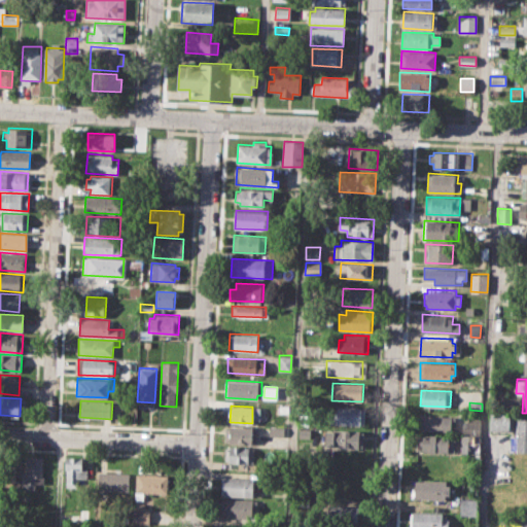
[(332,406),(363,408),(362,425),(331,424),(332,406)]
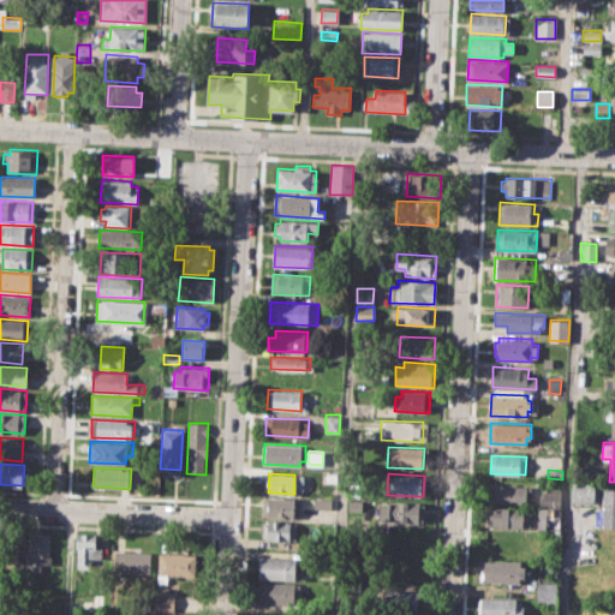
[(573,481),(597,482),(596,502),(572,501),(573,481)]
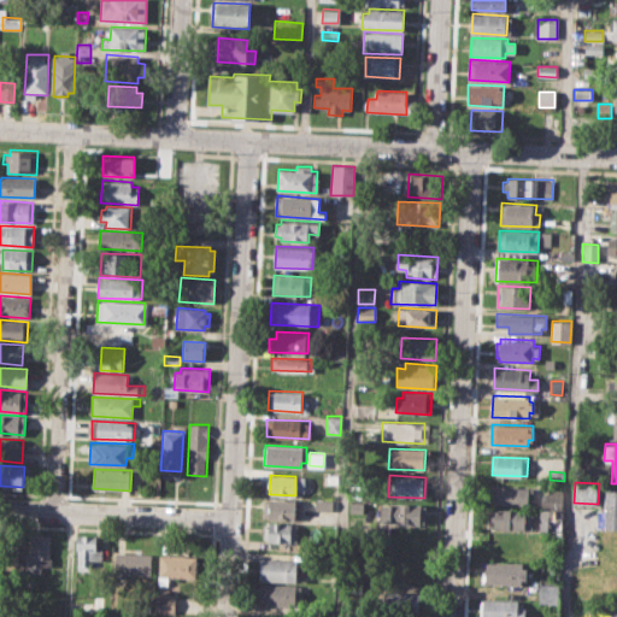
[(491,486),(528,487),(528,505),(491,504),(491,486)]
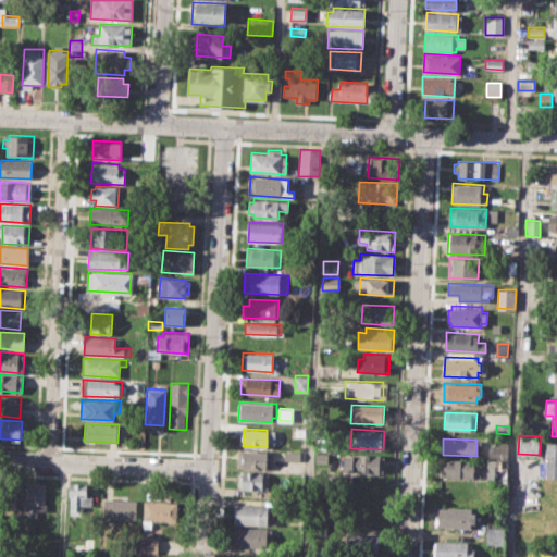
[(490,445),(494,445),(495,441),(508,442),(507,460),(489,459),(490,445)]
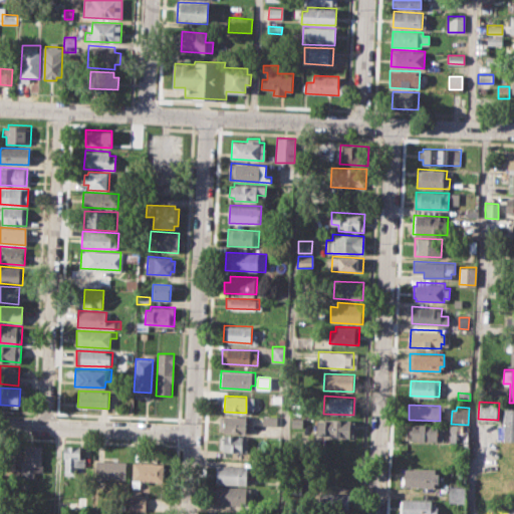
[(504,408),(513,408),(513,439),(497,439),(498,424),(504,425),(504,408)]
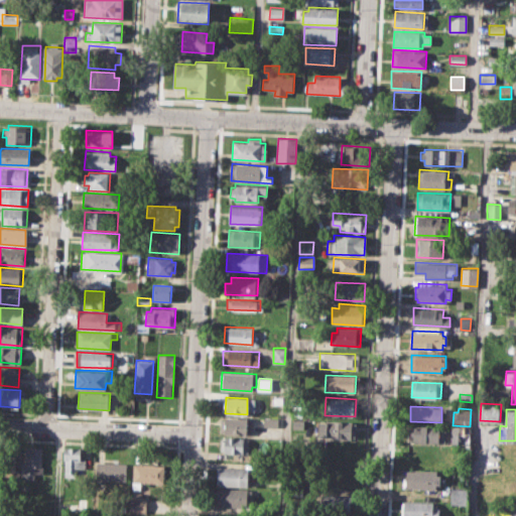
[(225,417),(251,418),(250,434),(224,433),(225,417)]
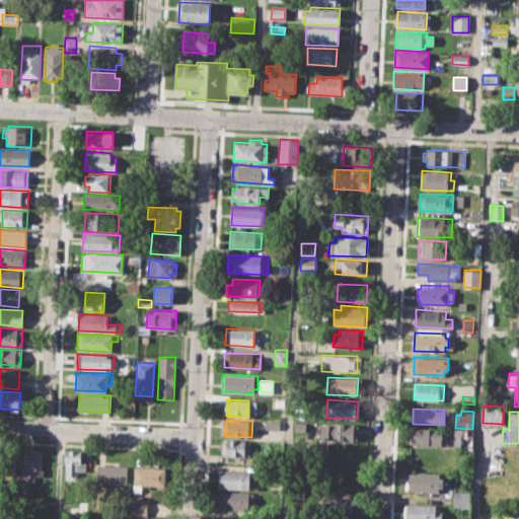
[(266,420),(279,421),(278,429),(265,428),(266,420)]
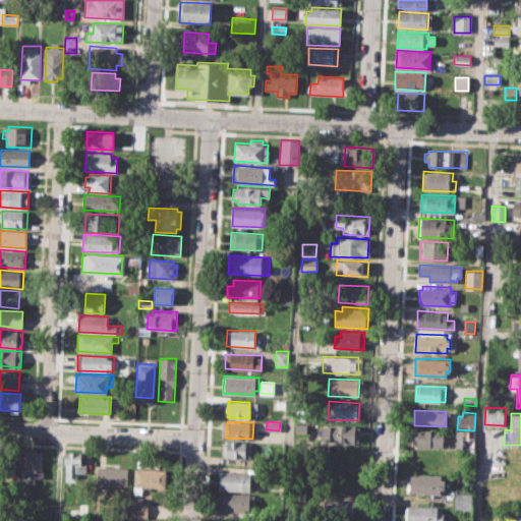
[(323,424),(357,426),(356,443),(322,441),(323,424)]
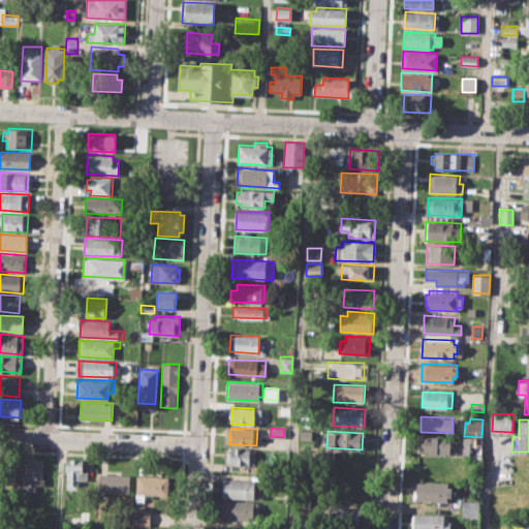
[(424,435),(458,437),(457,455),(424,453),(424,435)]
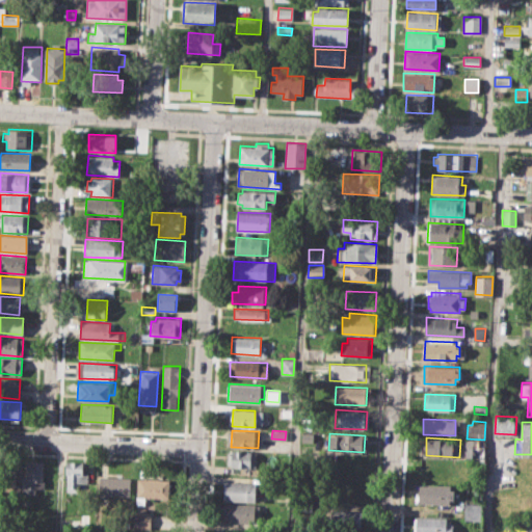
[(466,447),(474,448),(473,458),(466,458),(466,447)]
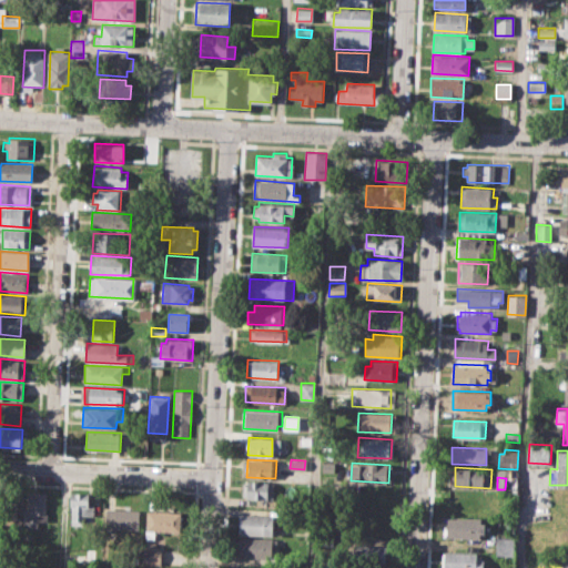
[(243,480),(275,483),(274,497),(243,496),(243,480)]
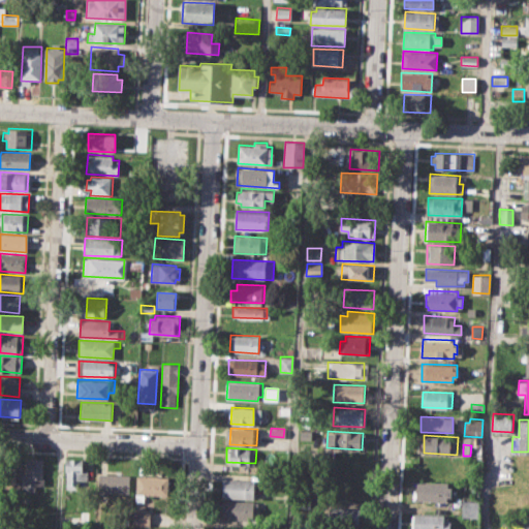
[(0,457),(17,457),(16,490),(0,490),(0,457)]
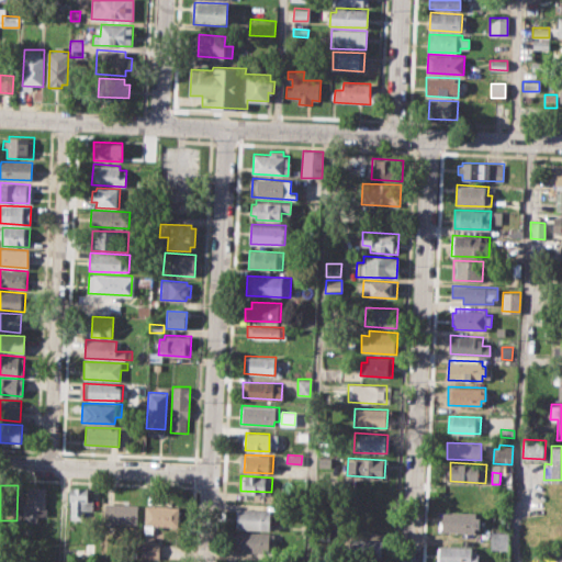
[(27,485),(46,486),(45,515),(37,515),(36,520),(23,519),(24,502),(27,502),(27,485)]
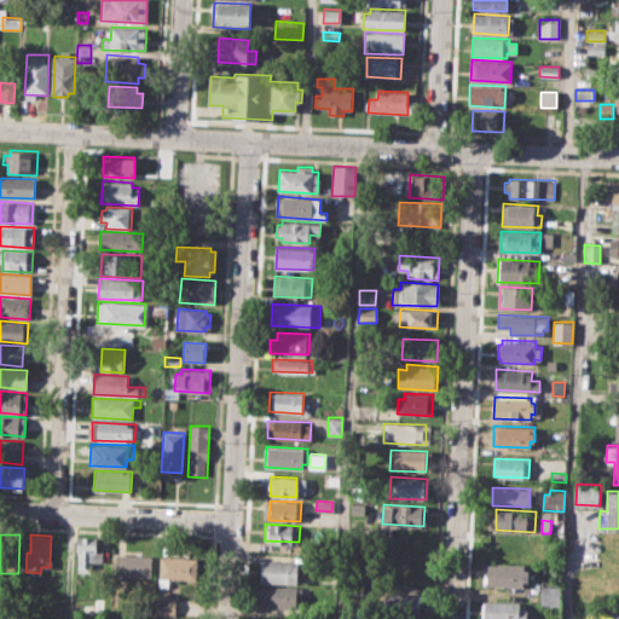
[(77,536),(97,536),(96,550),(102,550),(100,567),(80,567),(80,551),(76,551),(77,536)]
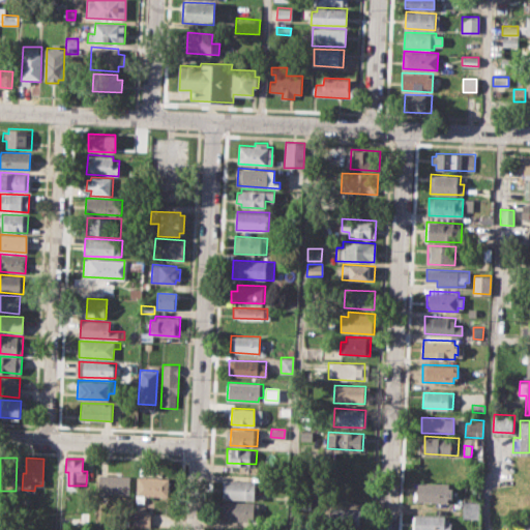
[(517,460),(529,460),(529,507),(510,506),(510,488),(520,489),(520,476),(517,476),(517,460)]
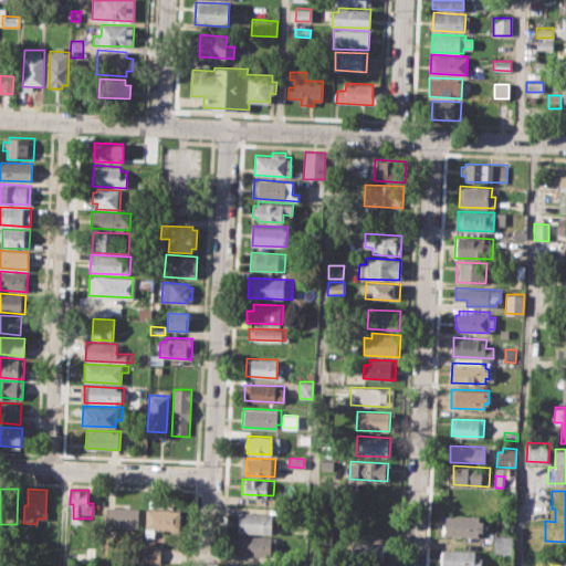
[(106,505),(139,507),(138,527),(105,525),(106,505)]
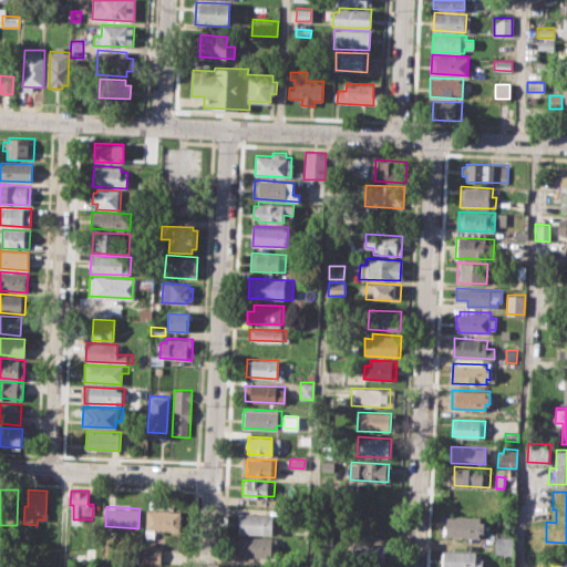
[(146,508),(181,511),(179,531),(154,529),(154,537),(145,536),(146,508)]
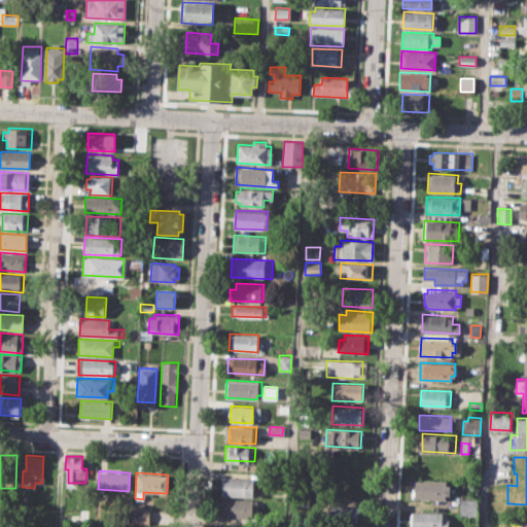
[(222,477),(254,479),(253,496),(222,495),(222,477)]
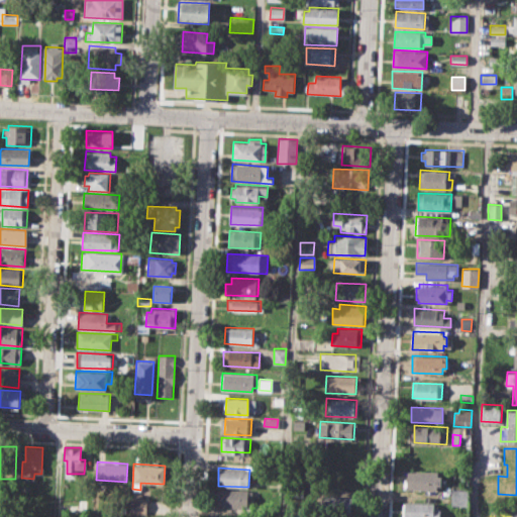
[(408,470),(437,471),(437,475),(441,475),(441,485),(437,485),(436,489),(407,488),(408,470)]
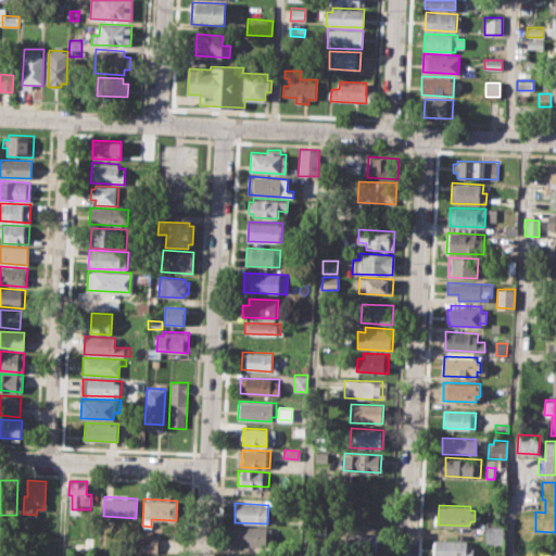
[(487,526),(503,527),(502,544),(485,544),(487,526)]
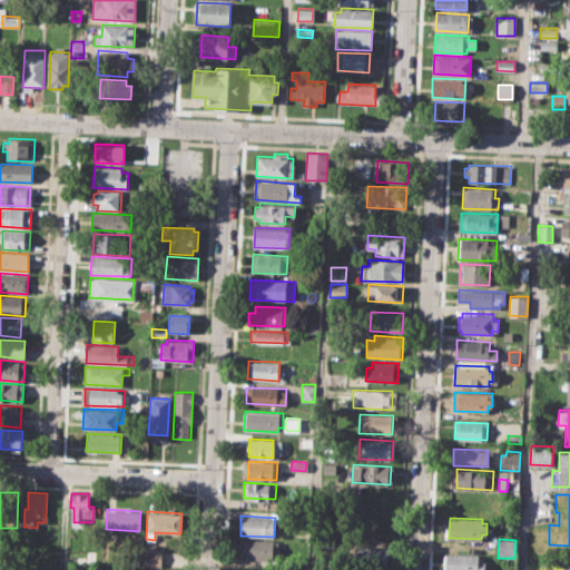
[(241,540),(277,541),(277,559),(239,558),(241,540)]
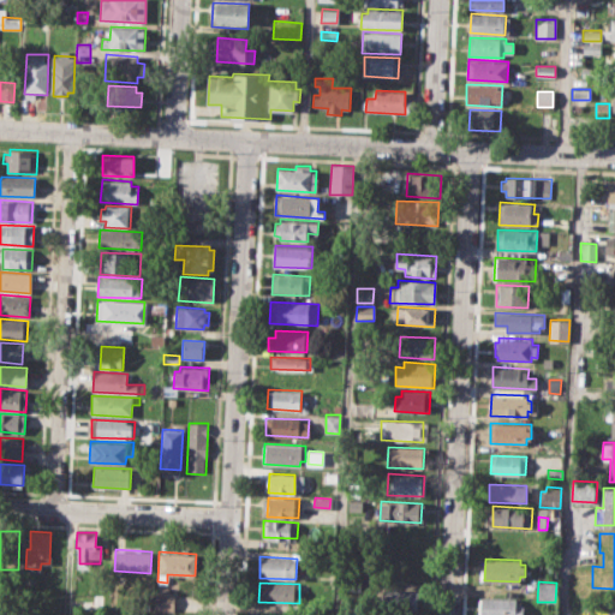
[(568,583),(578,583),(577,596),(567,596),(568,583)]
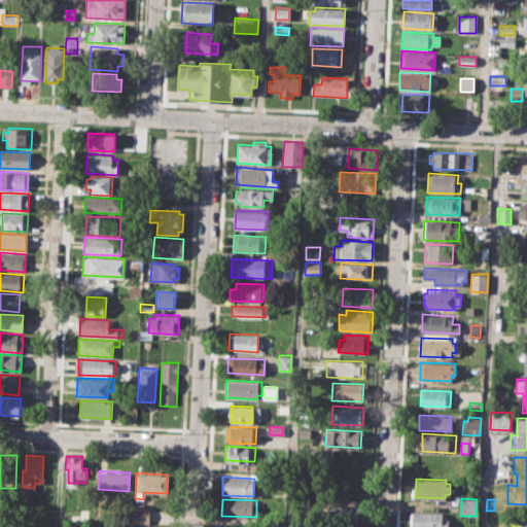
[(329,504),(359,506),(357,524),(328,523),(329,504)]
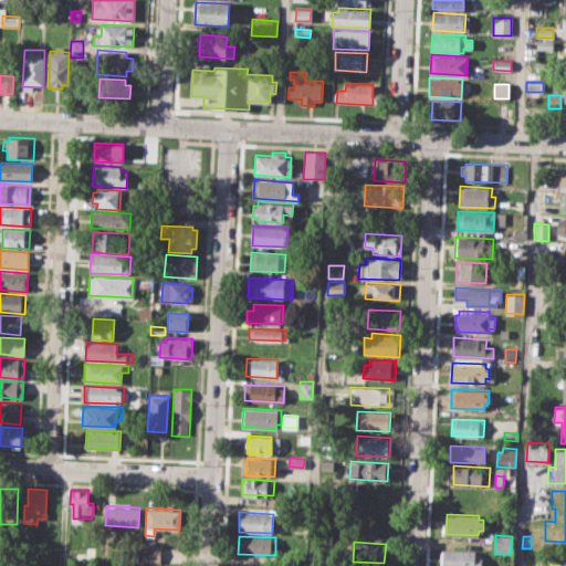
[(142,545),(159,545),(158,563),(142,562),(142,545)]
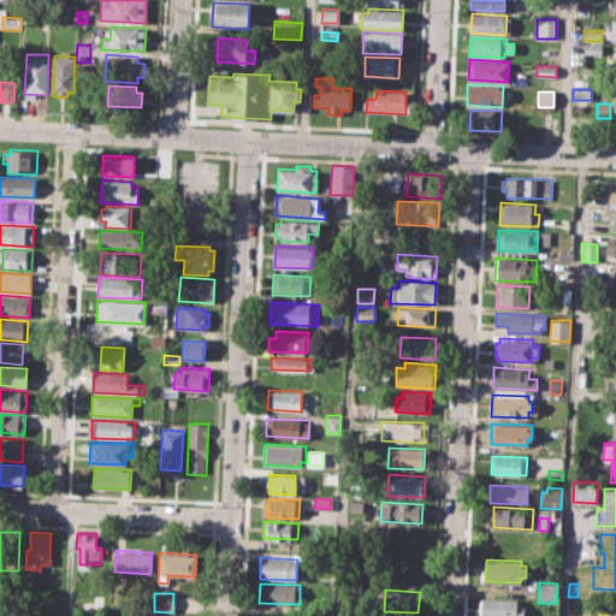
[(80,594),(104,596),(102,612),(78,611),(80,594)]
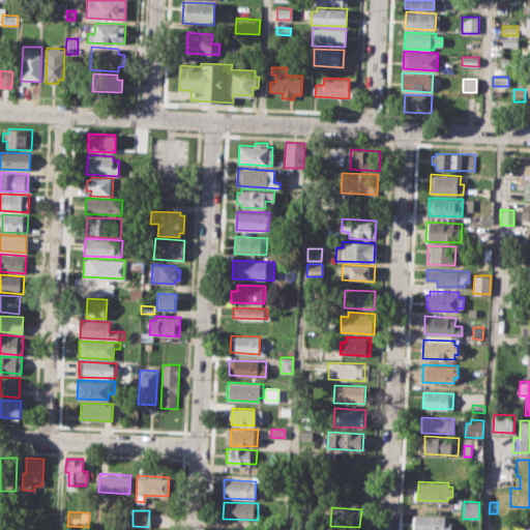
[(413,529),(414,513),(446,514),(446,523),(451,523),(451,529),(413,529)]
